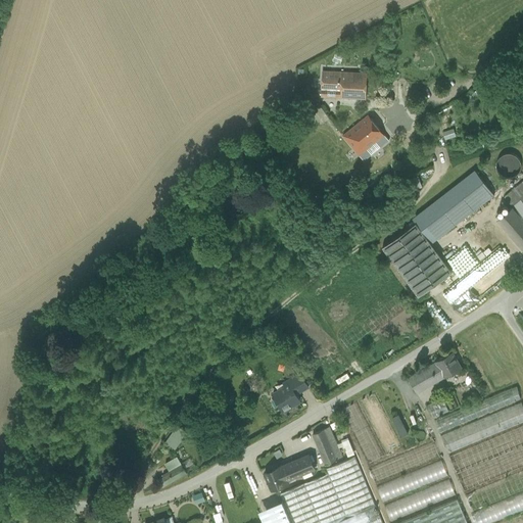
[(367,73),(323,70),(322,95),(366,97),(367,73)]
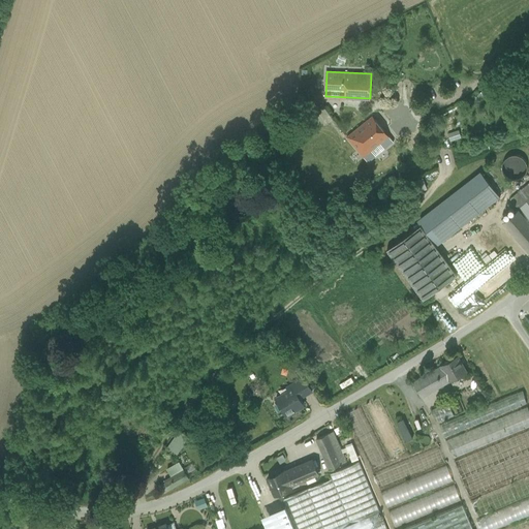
[(386,122),(377,112),(372,116),(380,127),(386,122)]
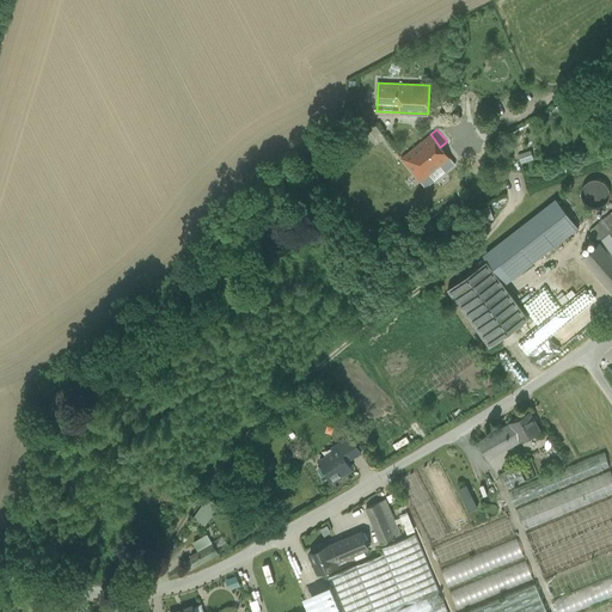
[(430,134),(402,158),(421,181),(450,158),(444,151),(440,147),(430,134)]
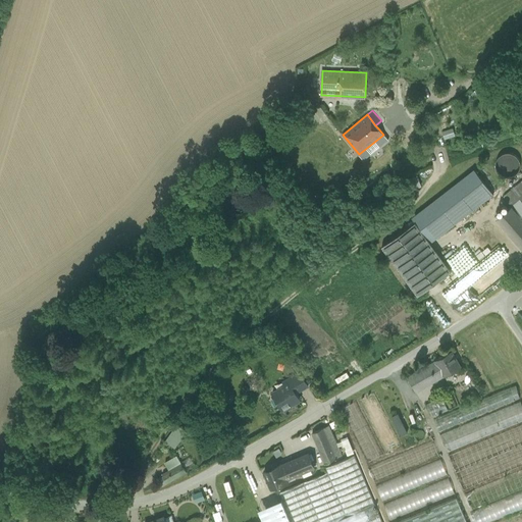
[(383,135),(359,154),(363,159),(387,140),(383,135)]
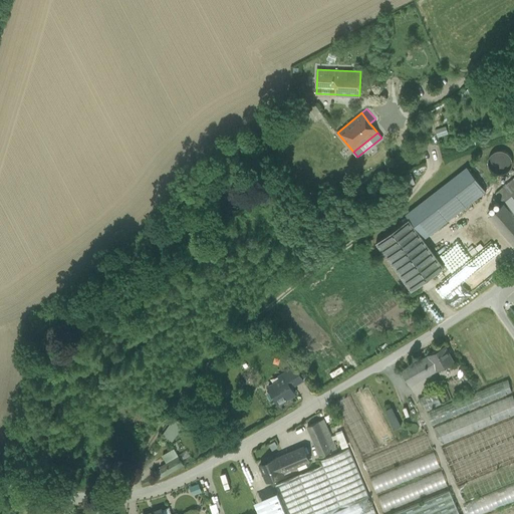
[(508,151),(490,153),(491,167),(496,166),(497,173),(510,172),(508,151)]
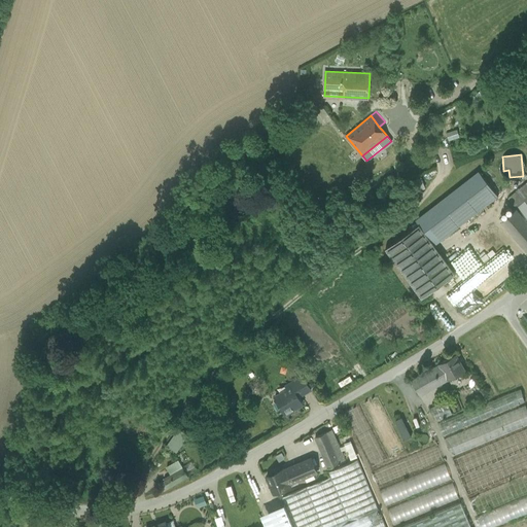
[(479,172),(446,197),(465,221),(498,196),(479,172)]
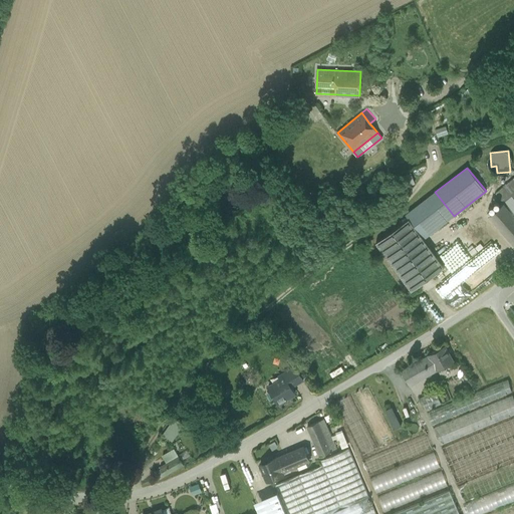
[(513,178),(496,194),(504,204),(513,195),(513,178)]
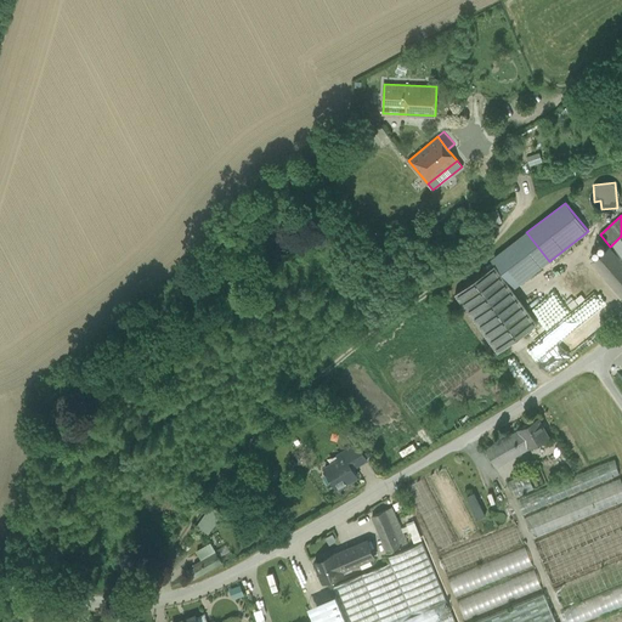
[(549,261),(526,232),(497,255),(501,260),(520,284),(549,261)]
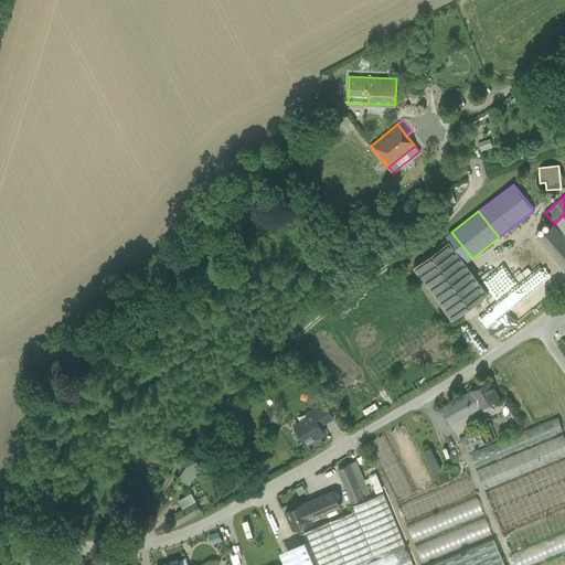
[(564,214),(554,224),(564,236),(564,214)]
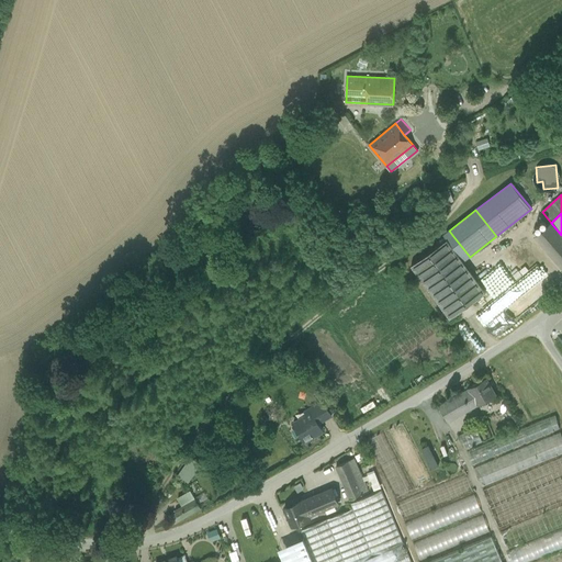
[(561,235),(551,223),(534,236),(561,268),(561,235)]
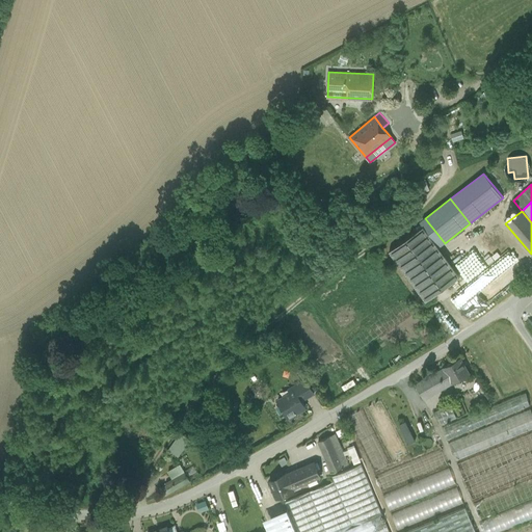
[(445,243),(428,222),(423,227),(439,247),(445,243)]
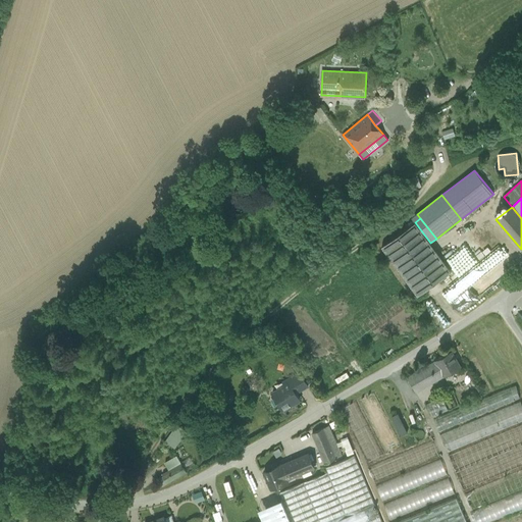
[(430,243),(415,222),(382,247),(418,296),(451,271),(430,243)]
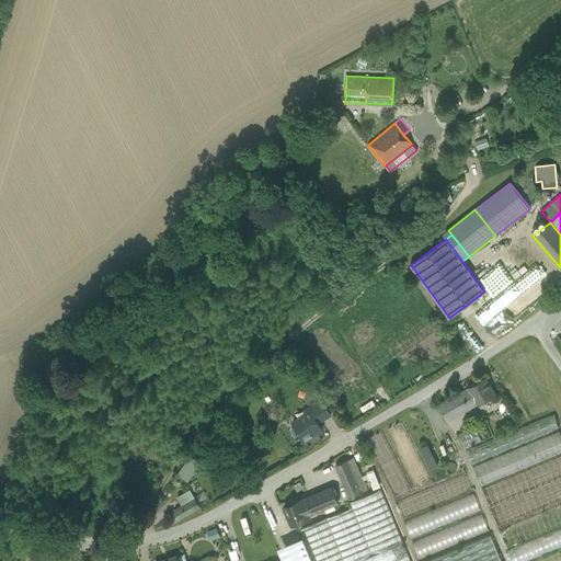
[(518,276),(482,304),(501,328),(557,285),(523,241),(503,256),(518,276)]
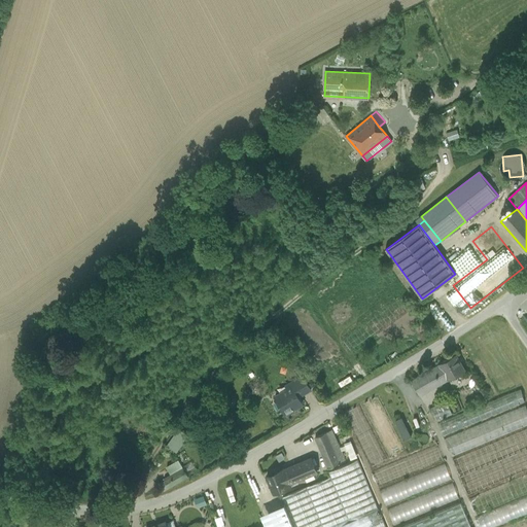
[(428,330),(419,336),(422,342),(431,336),(428,330)]
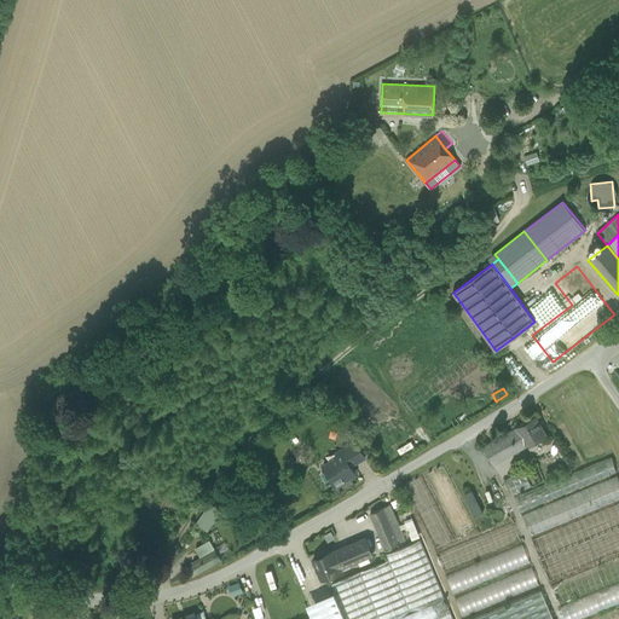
[(534,416),(515,428),(527,446),(527,447),(547,437),(534,416)]
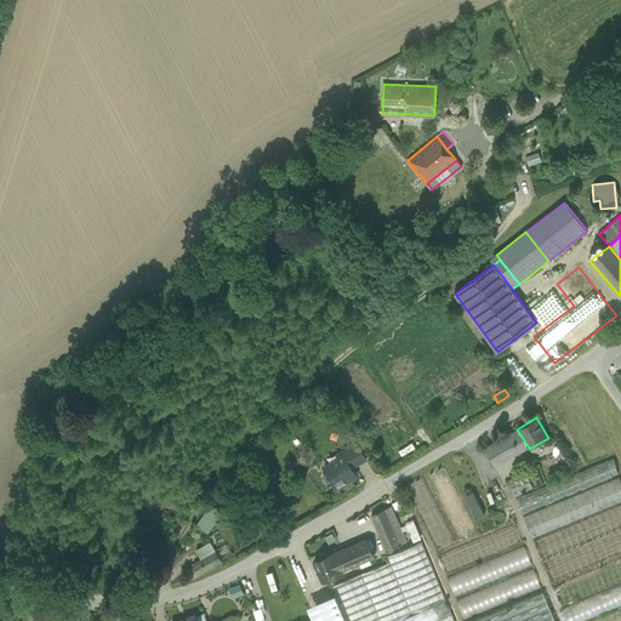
[(518,429),(484,449),(495,466),(529,448),(518,429)]
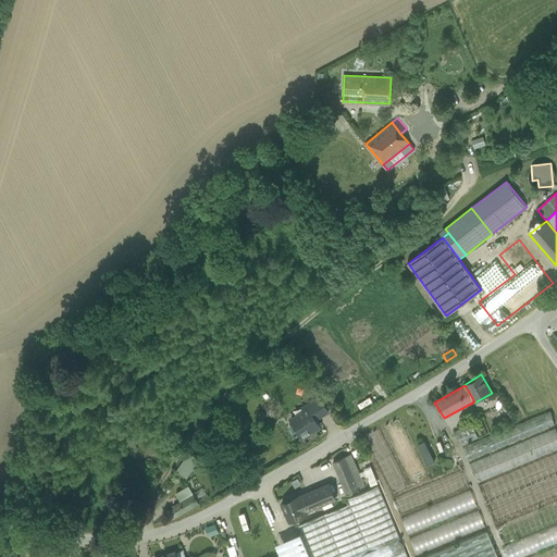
[(327,409),(320,396),(312,400),(320,413),(327,409)]
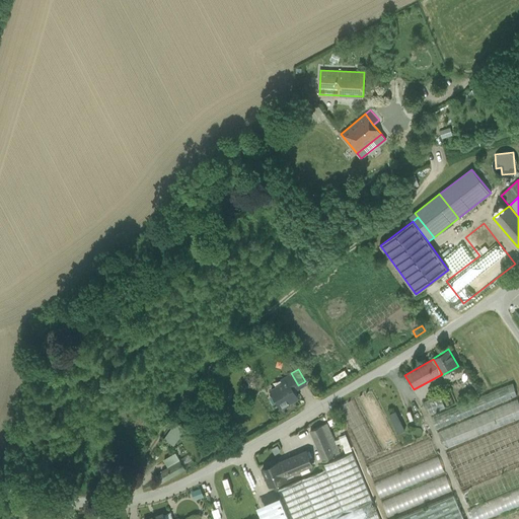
[(298,385),(291,373),(283,379),(285,382),(271,390),(281,408),(282,406),(282,408),(290,403),(289,401),(298,397),(294,390),(295,387),(298,385)]
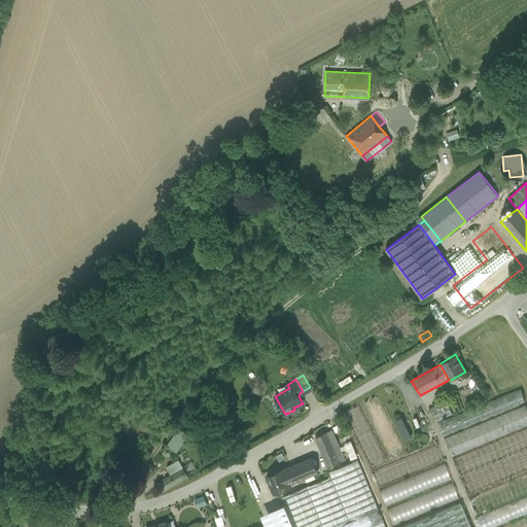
[(521,389),(437,423),(444,436),(525,402),(521,389)]
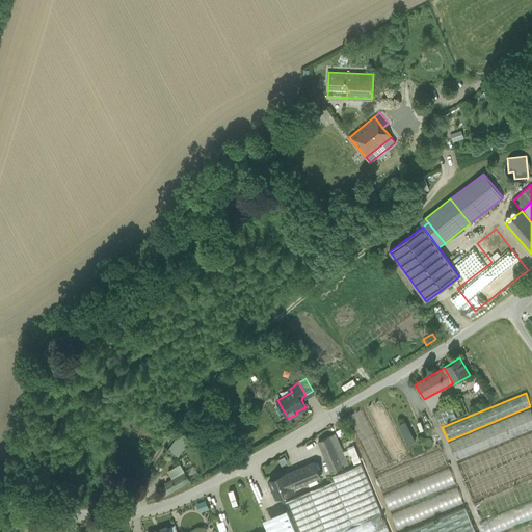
[(461,397),(450,402),(451,404),(456,418),(457,419),(468,414),(461,397)]
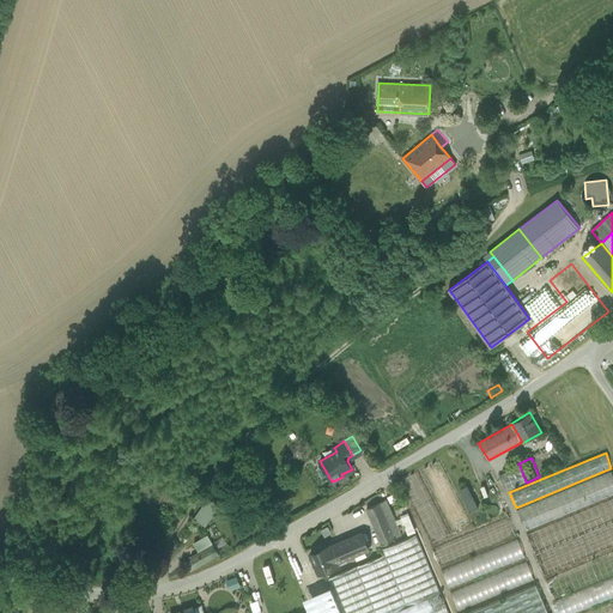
[(448,461),(429,469),(456,535),(475,527),(448,461)]
